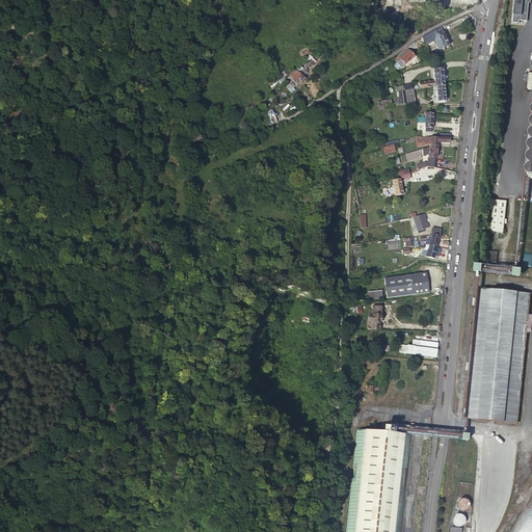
[(520,11),(512,10),(510,22),(519,23),(520,11)]
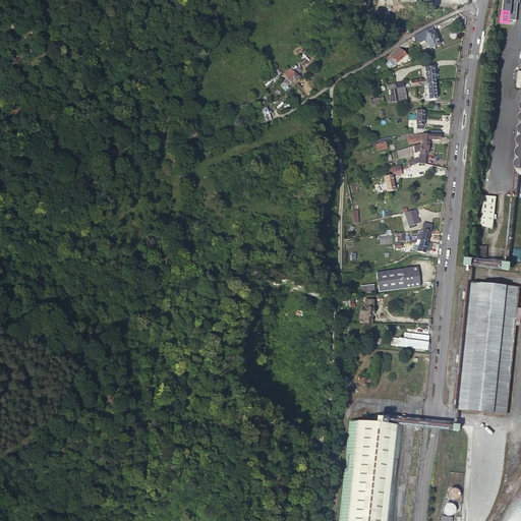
[(424,33),(414,39),(416,44),(427,38),(424,33)]
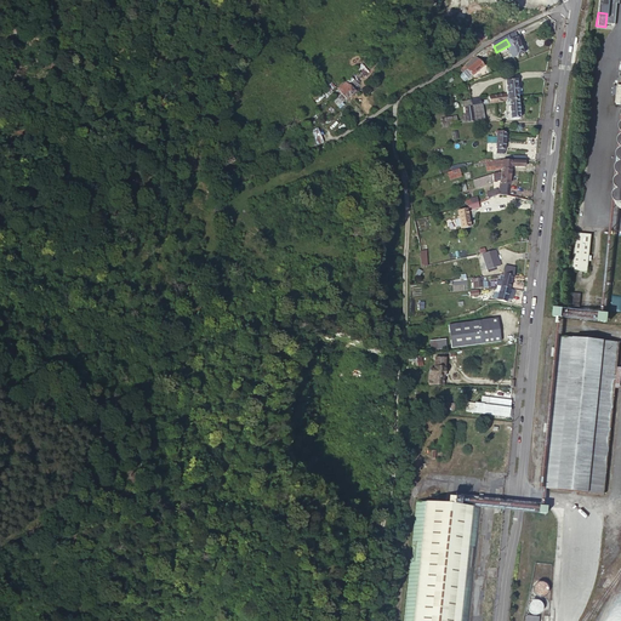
[(508,47),(513,60),(524,55),(518,39),(511,41),(512,46),(508,47)]
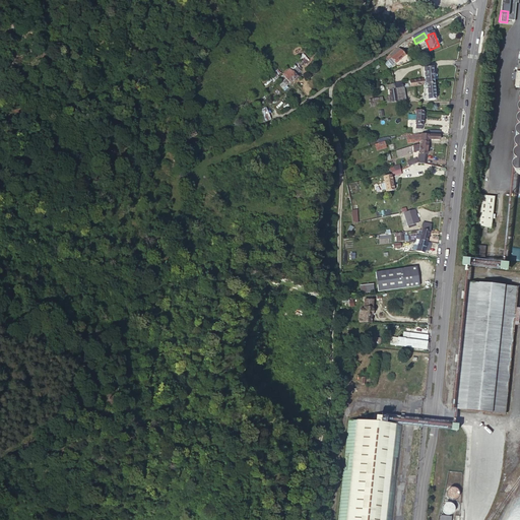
[(405,57),(401,51),(389,60),(393,65),(394,63),(395,64),(405,57)]
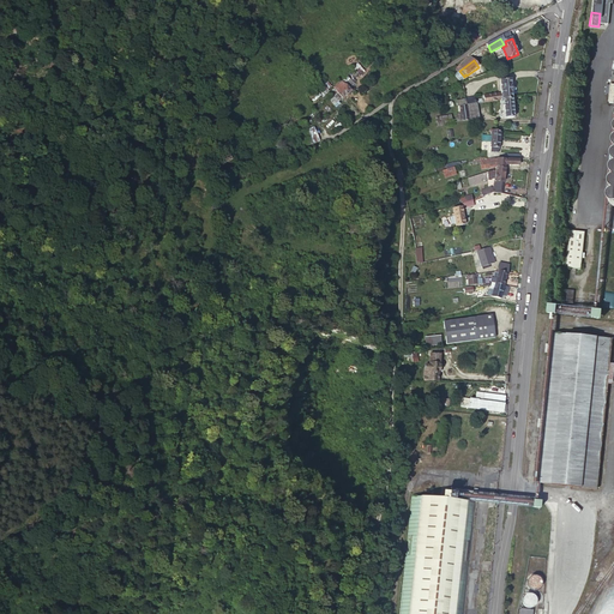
[(342,82),(349,89),(351,88),(350,85),(353,83),(348,77),(342,82)]
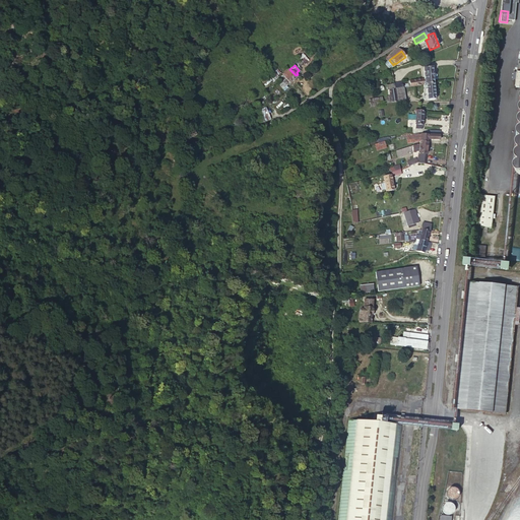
[(424,68),(425,78),(426,84),(435,83),(433,66),(424,68)]
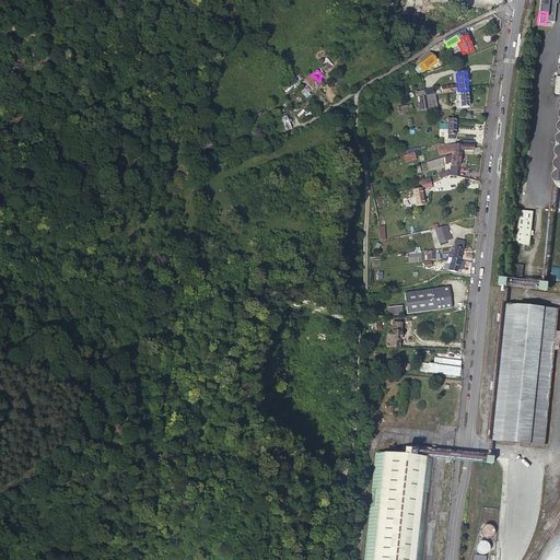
[(304,81),(310,89),(318,81),(312,74),(304,81)]
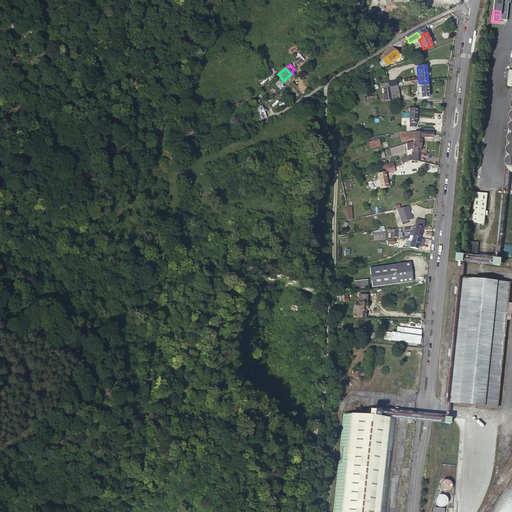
[(278,74),(275,77),(281,84),(284,81),(283,81),(278,74)]
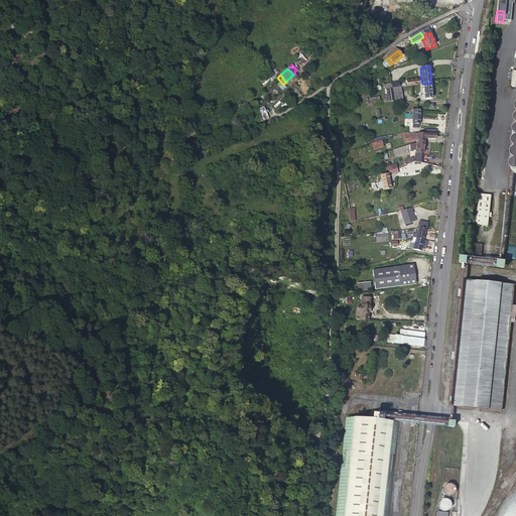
[(406,80),(406,87),(419,85),(422,84),(421,78),(406,80)]
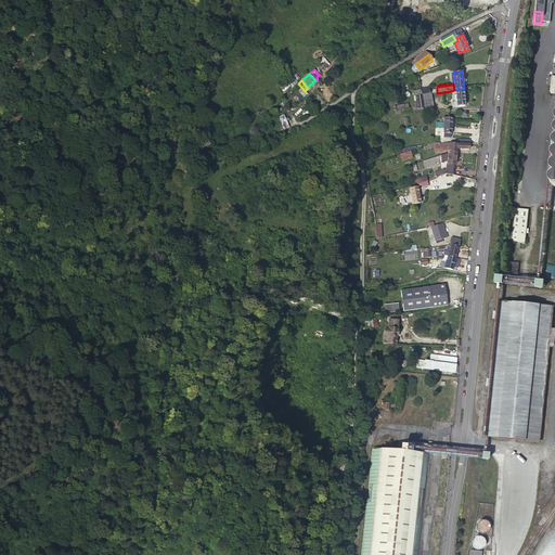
[(464,89),(454,90),(451,91),(451,98),(455,97),(456,108),(466,106),(464,89)]
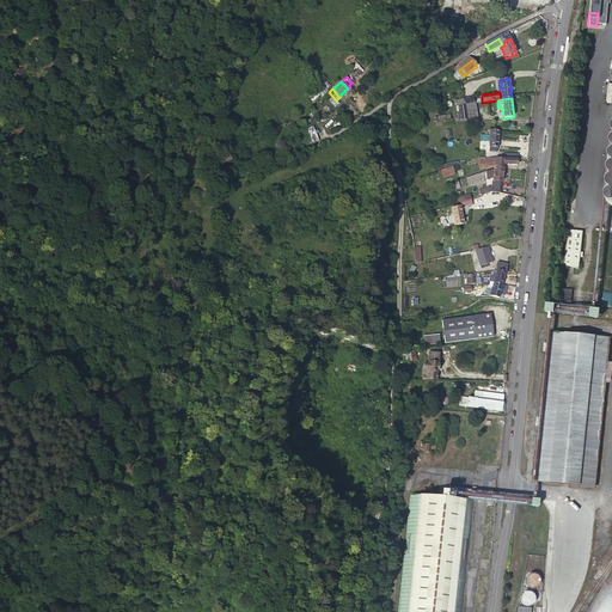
[(456,110),(456,117),(457,122),(473,121),(473,104),(463,106),(454,108),(456,110)]
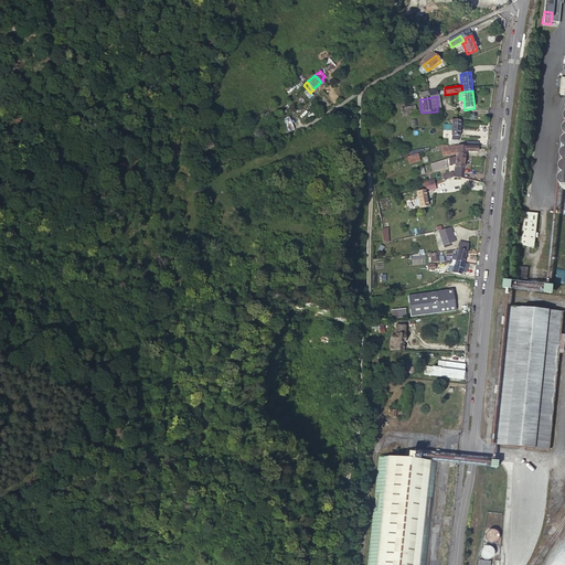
[(398,108),(401,114),(420,108),(420,102),(398,108)]
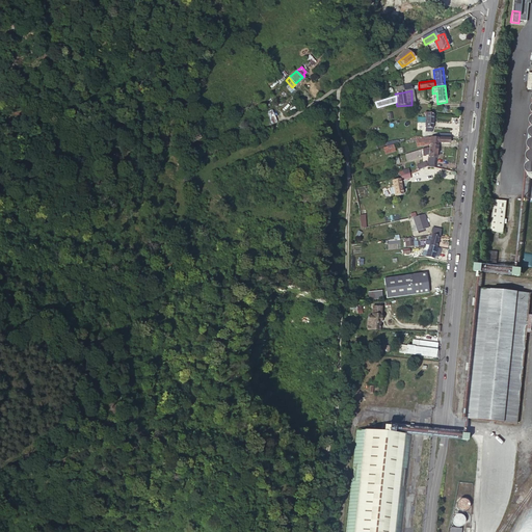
[(257,108),(263,129),(271,126),(264,106),(262,106),(262,105),(259,106),(260,107),(257,108)]
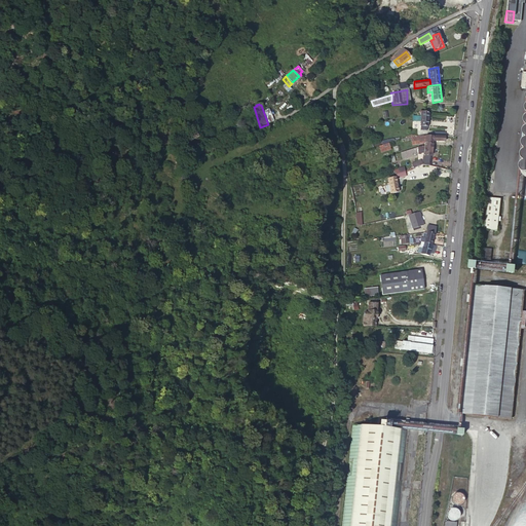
[(269,108),(264,110),(269,122),(274,120),(269,108)]
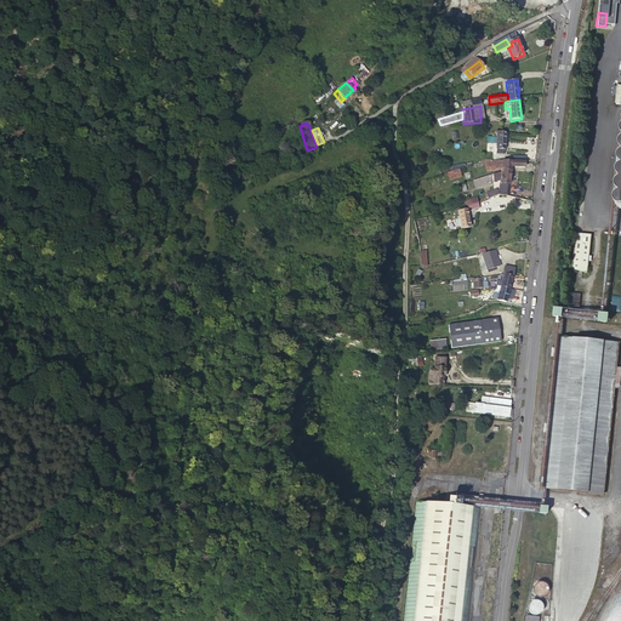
[(450,175),(453,182),(463,177),(461,170),(454,174),(450,175)]
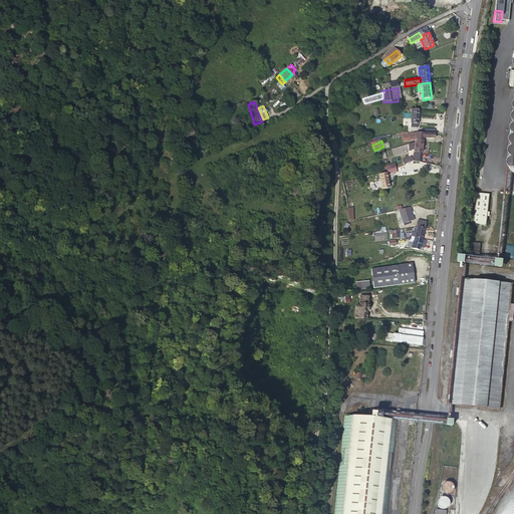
[(413,159),(413,164),(420,165),(423,144),(416,143),(415,146),(415,150),(413,159)]
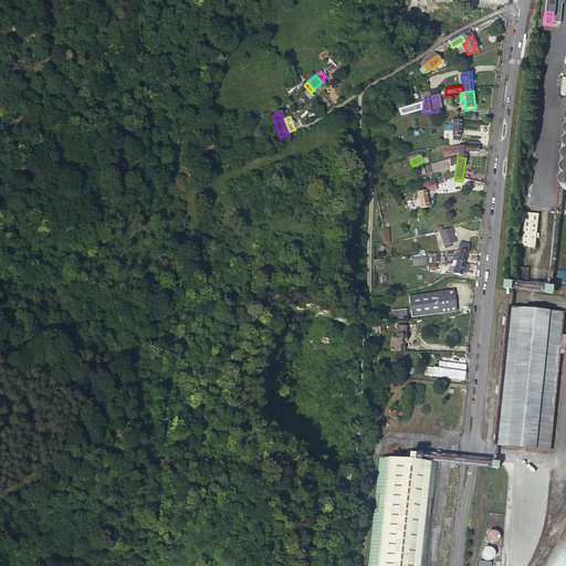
[(426,164),(427,171),(449,169),(448,161),(426,164)]
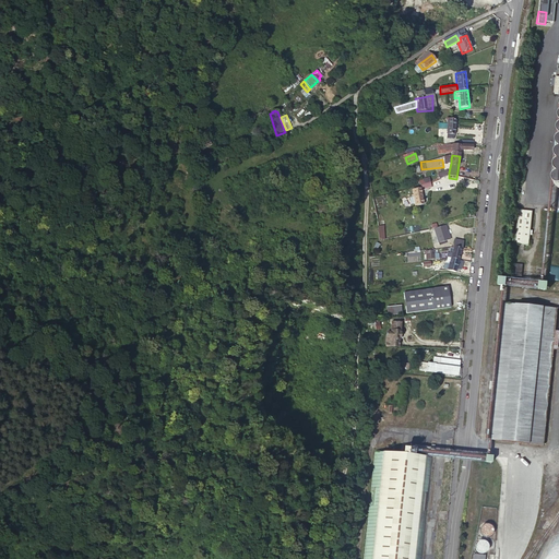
[(423,207),(420,191),(420,189),(413,191),(416,207),(423,207)]
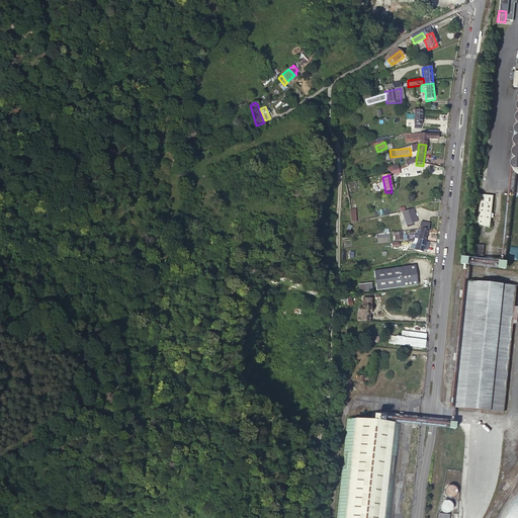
[(497,191),(484,190),(480,222),(494,224),(497,191)]
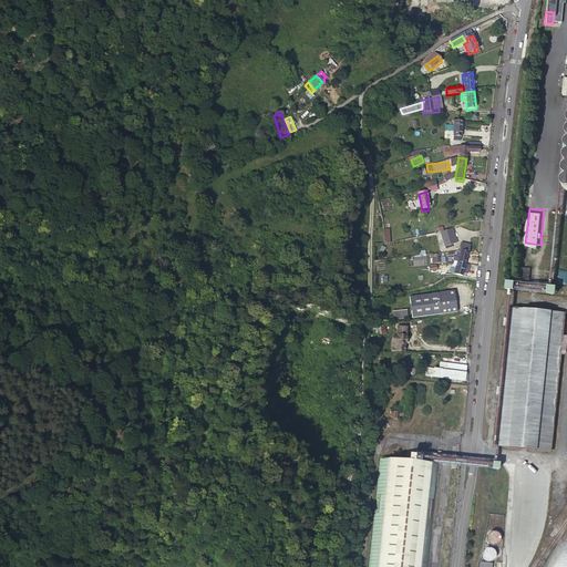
[(454,230),(443,234),(445,249),(457,247),(454,230)]
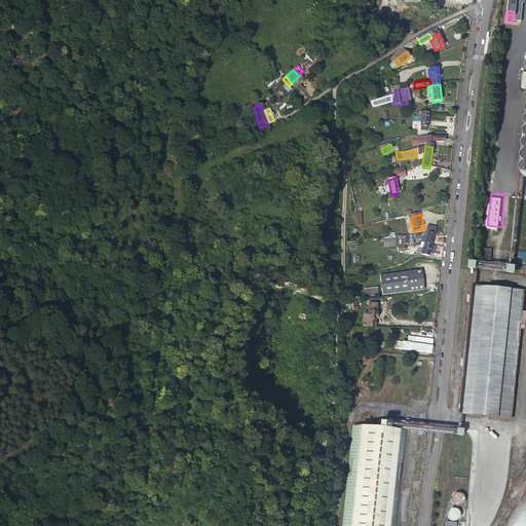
[(428,236),(424,236),(424,240),(423,245),(430,247),(433,237),(433,236),(428,236)]
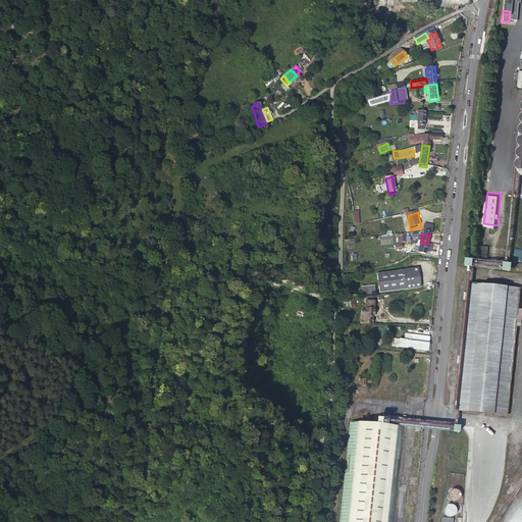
[(431,246),(427,245),(420,243),(418,249),(417,253),(419,253),(424,254),(425,251),(429,252),(431,246)]
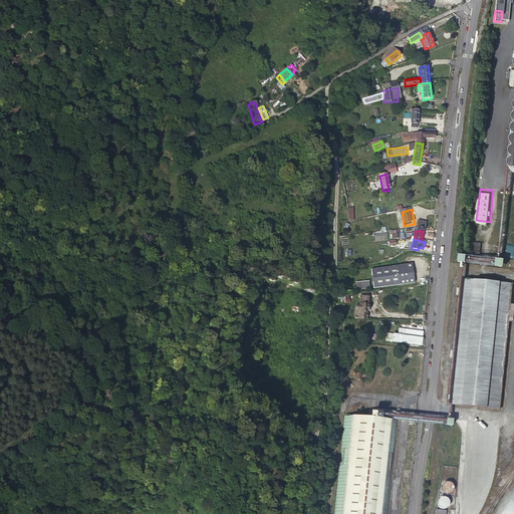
[(413,265),(375,270),(377,289),(415,284),(413,265)]
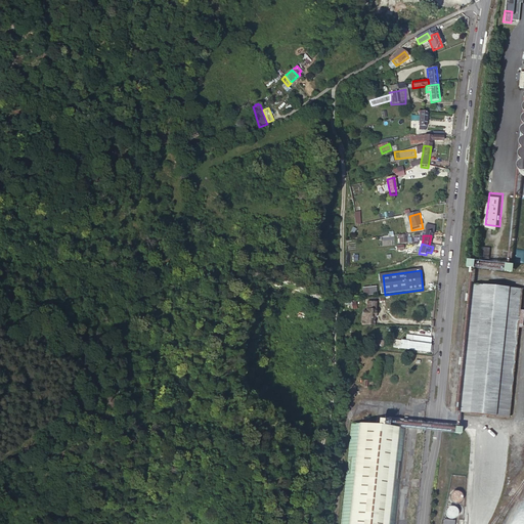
[(362,287),(362,295),(377,295),(377,286),(362,287)]
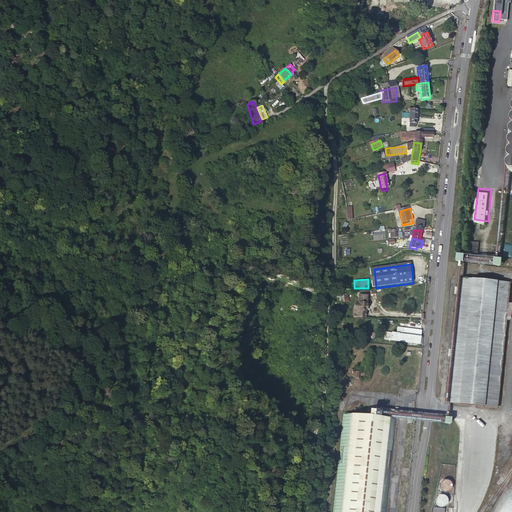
[(461,279),(448,403),(497,408),(510,284),(461,279)]
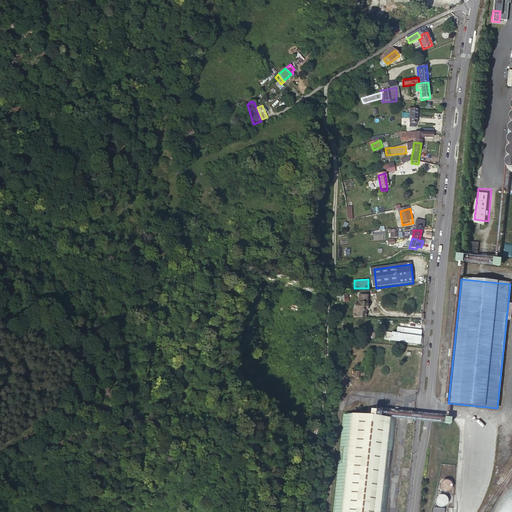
[(354,305),(353,318),(365,319),(368,295),(360,295),(359,306),(354,305)]
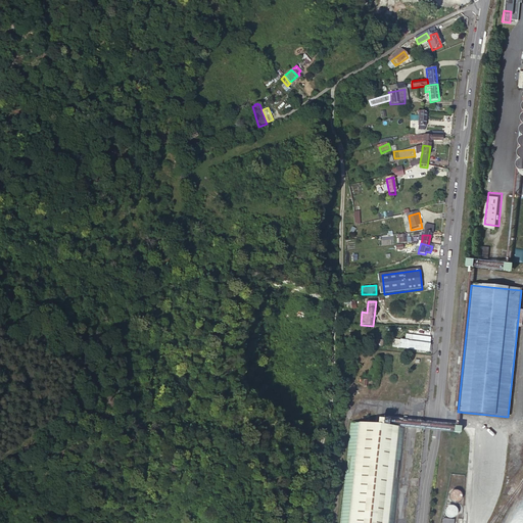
[(399,337),(399,341),(398,349),(427,352),(429,340),(399,337)]
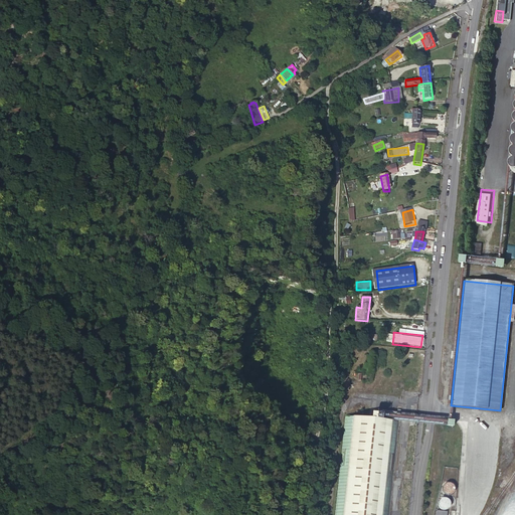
[(380,419),(374,419),(360,418),(355,417),(345,416),(334,514),(387,514),(397,421),(380,419)]
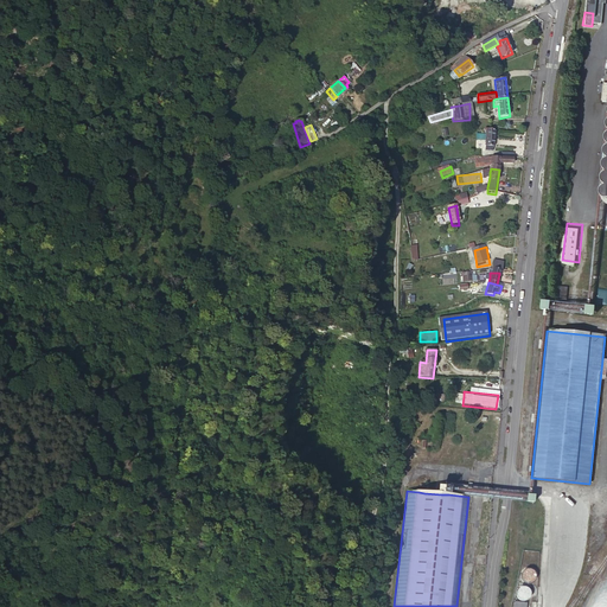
[(536,577),(536,576),(535,575),(535,574),(534,573),(534,572),(532,570),(530,570),(528,570),(526,570),(525,570),(524,572),(523,573),(522,574),(522,576),(522,577),(522,579),(523,580),(523,581),(524,582),(525,583),(526,583),(528,583),(530,583),(531,583),(532,582),(534,581),(535,581),(535,580),(536,577)]
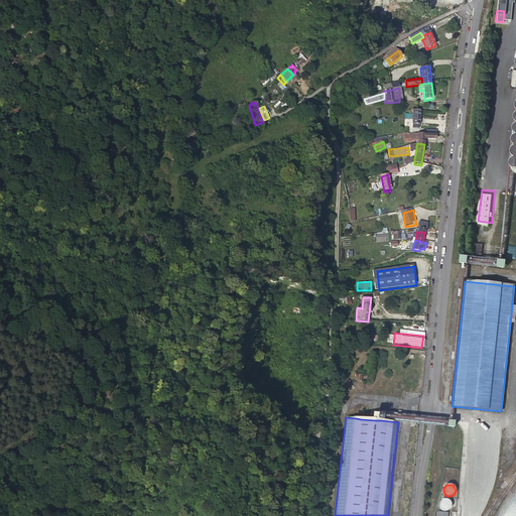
[(450,505),(450,504),(450,503),(449,502),(449,501),(448,500),(447,499),(445,499),(443,499),(442,499),(441,499),(440,500),(439,501),(439,502),(438,502),(438,503),(438,505),(438,506),(439,507),(439,508),(440,509),(441,509),(442,510),(443,510),(444,510),(446,510),(446,509),(447,509),(448,508),(449,507),(450,505)]
